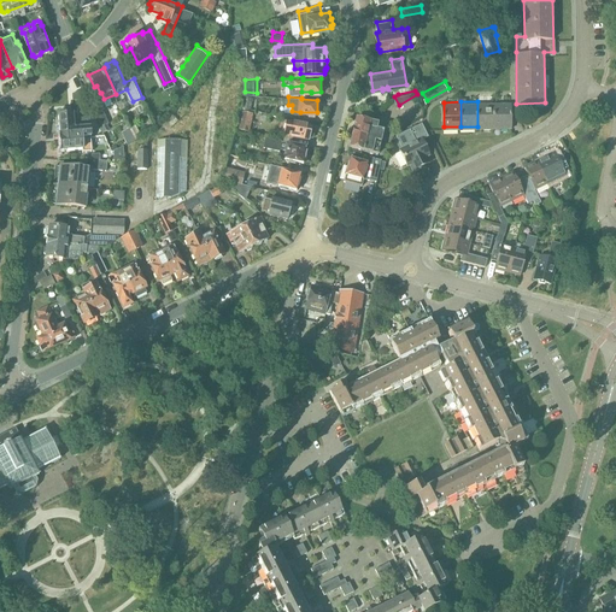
[(494,125),(494,101),(477,101),(477,127),(494,125)]
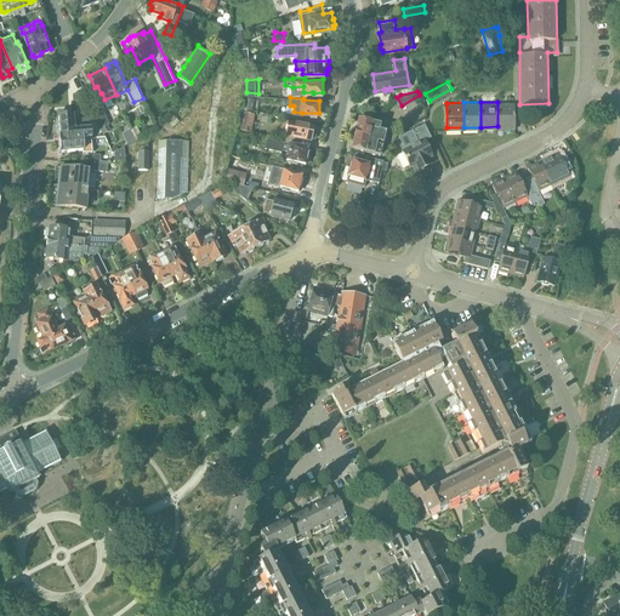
[(498,102),(498,126),(516,126),(515,102),(498,102)]
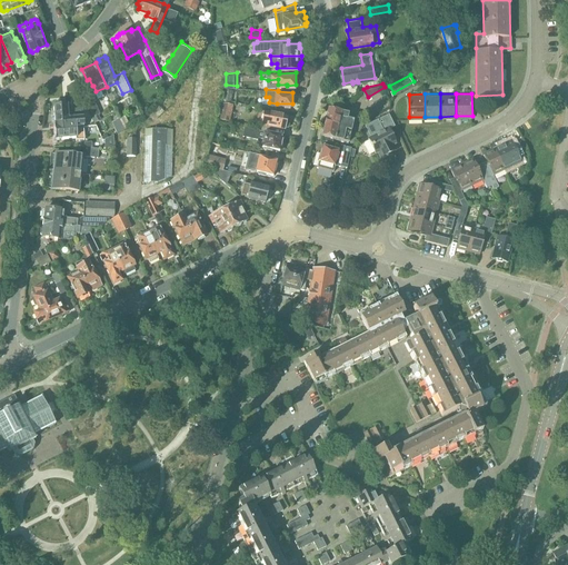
[(88,100),(89,101),(92,111),(98,108),(99,108),(95,97),(88,100)]
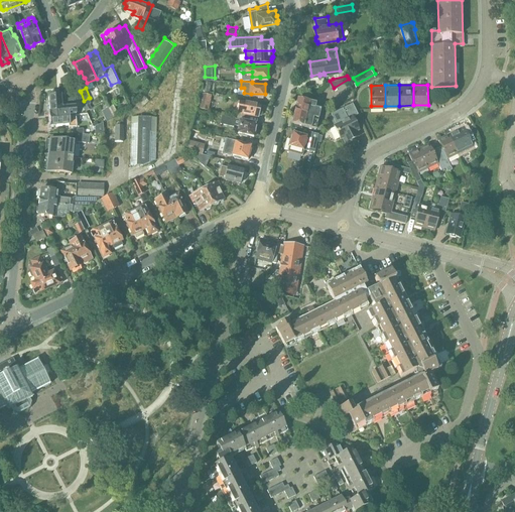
[(49,94),(50,111),(69,110),(69,112),(77,111),(76,104),(62,105),(61,93),(57,93),(57,89),(50,89),(51,94),(49,94)]
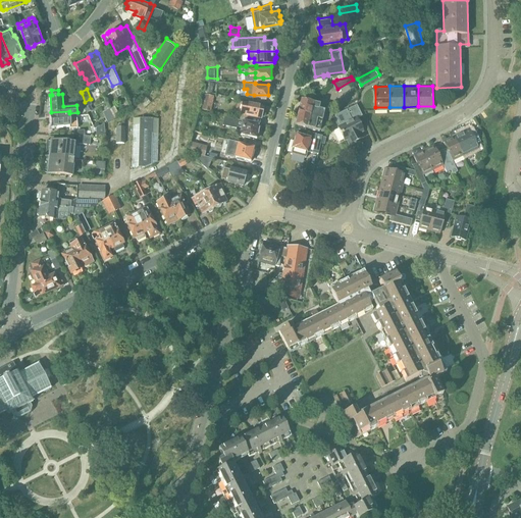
[(202,107),(211,108),(214,93),(205,91),(202,107)]
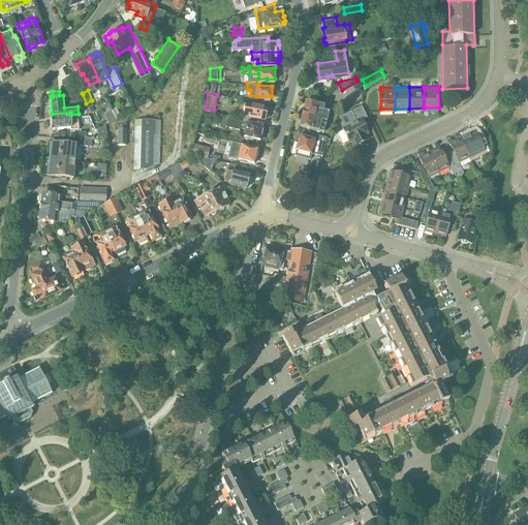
[(310,129),(311,125),(321,127),(324,128),(329,109),(323,107),(324,102),(306,99),(301,123),(300,127),(310,129)]
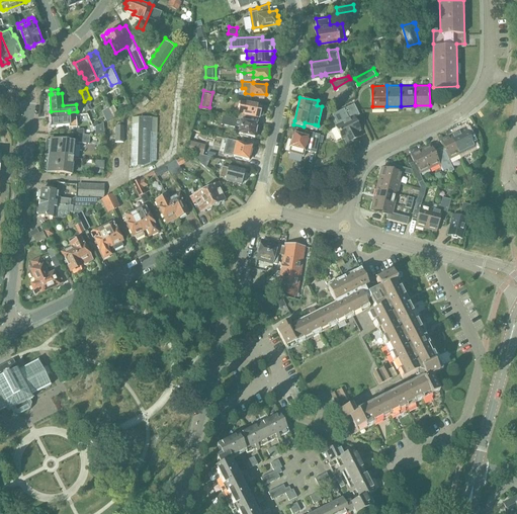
[(89,98),(84,101),(88,108),(93,106),(89,98)]
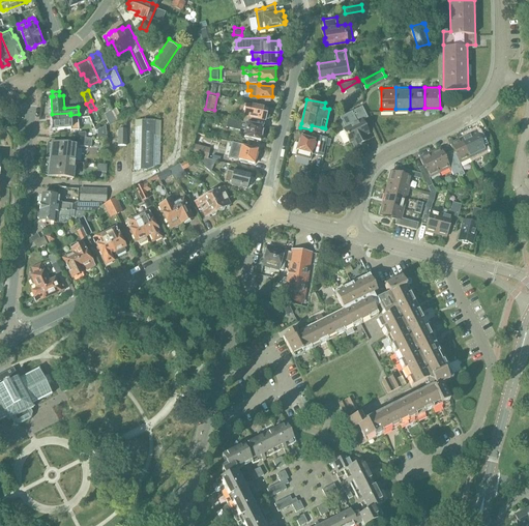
[(271,108),(268,108),(269,106),(247,100),(245,113),(266,117),(267,115),(270,116),(271,108)]
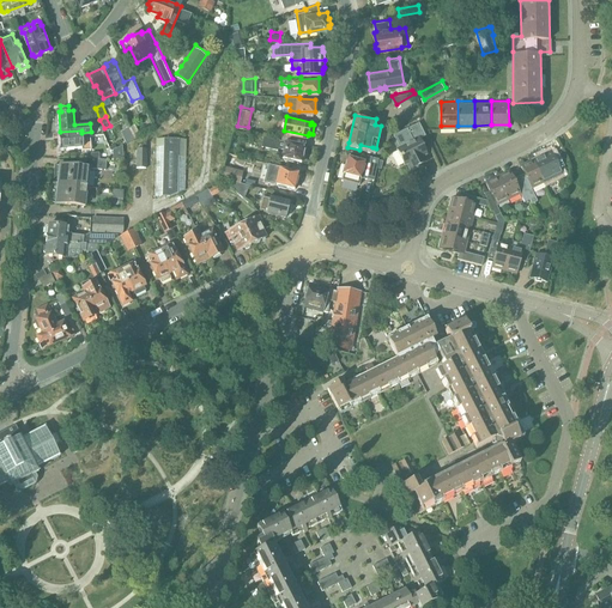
[(426,132),(420,119),(394,132),(400,145),(398,145),(406,160),(408,159),(411,165),(413,165),(414,166),(422,163),(420,162),(423,160),(420,157),(426,154),(425,152),(428,151),(420,135),(426,132)]
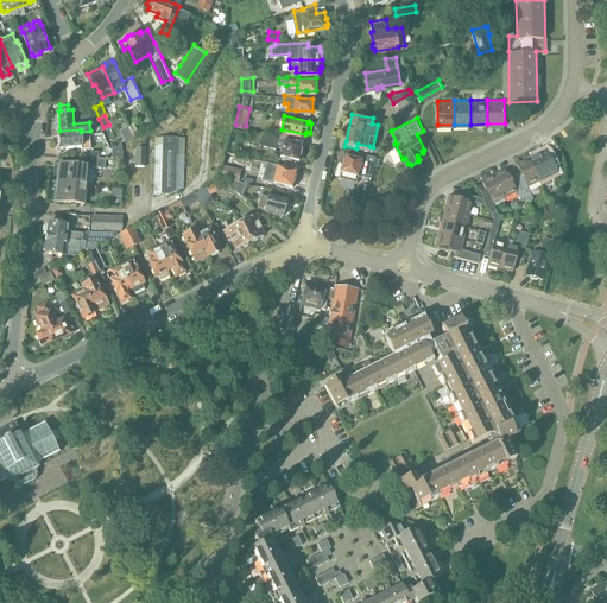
[(133,134),(140,131),(134,120),(128,124),(133,134)]
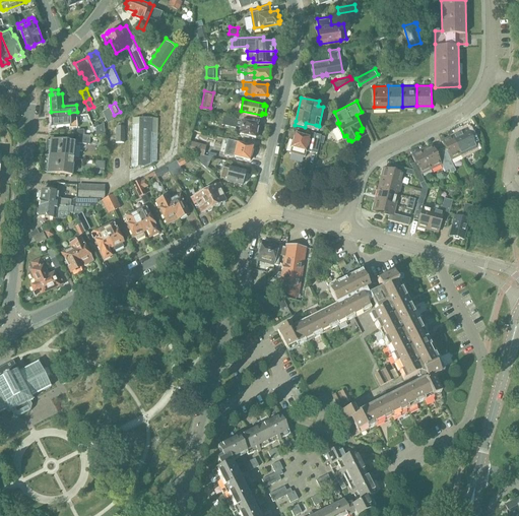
[(110,106),(103,109),(108,118),(114,115),(110,106)]
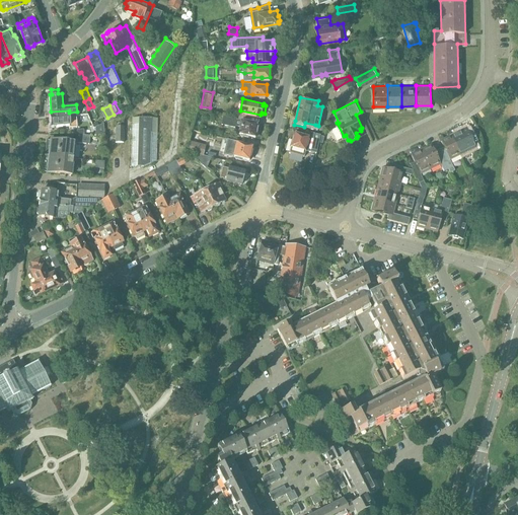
[(138,108),(109,123),(116,135),(123,132),(121,128),(142,118),(140,113),(138,108)]
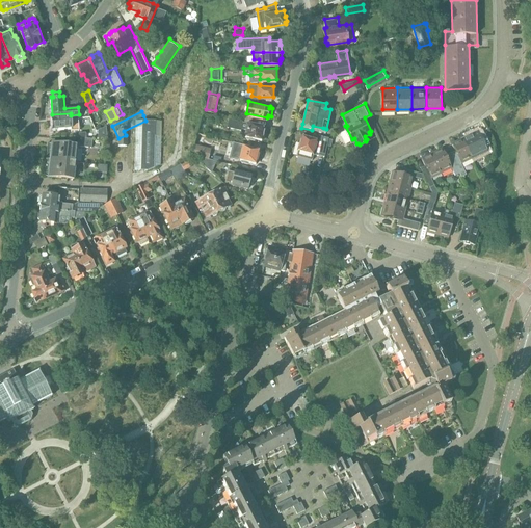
[(79,128),(79,114),(71,115),(71,113),(52,114),(53,119),(51,120),(51,125),(53,126),(53,127),(72,126),(72,128),(79,128)]
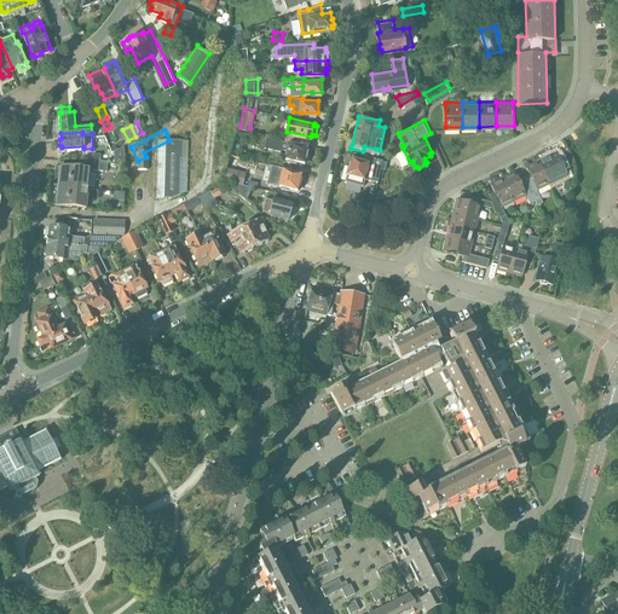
[(265,145),(282,149),(282,148),(283,140),(283,138),(266,134),(265,145)]
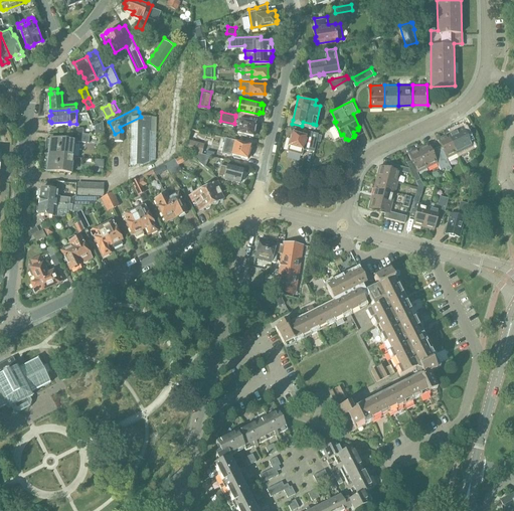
[(258,121),(240,118),(235,117),(234,123),(239,124),(238,130),(241,131),(240,132),(247,134),(247,132),(254,134),(258,121)]
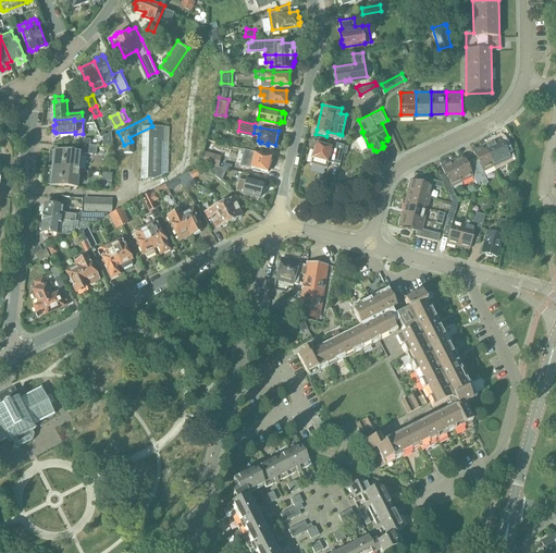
[(484,143),(494,162),(505,158),(495,137),(484,143)]
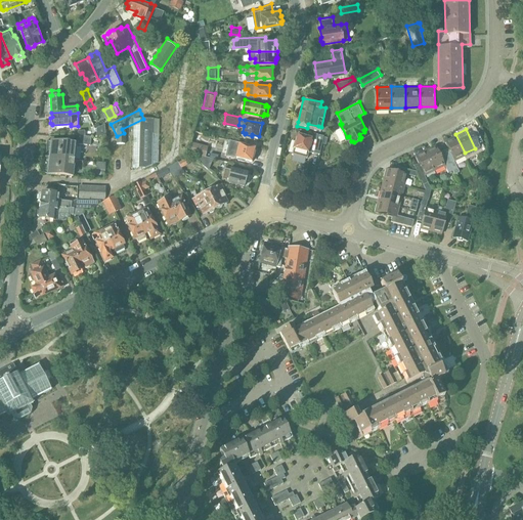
[(307,155),(313,136),(297,132),(294,144),(293,150),(307,155)]
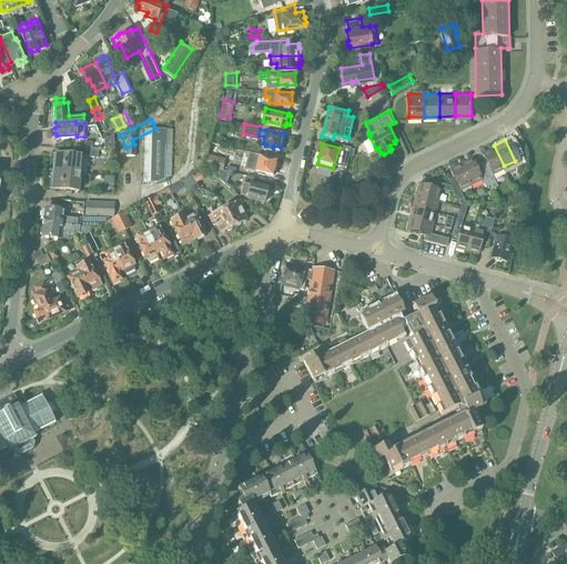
[(100,145),(90,144),(89,153),(99,154),(100,145)]
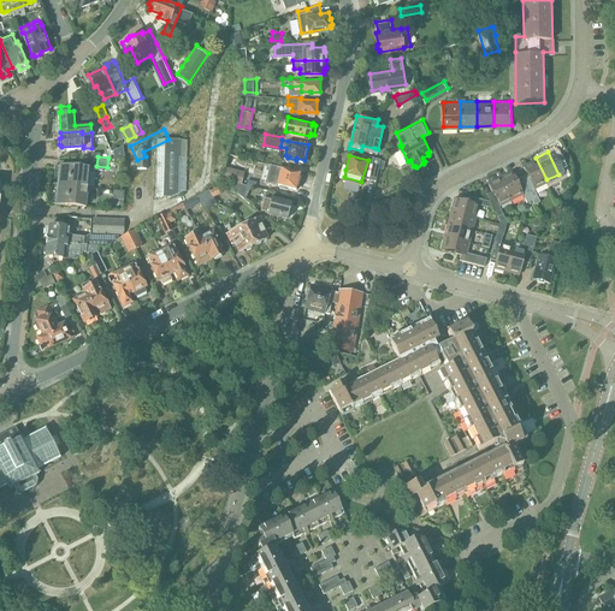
[(524,164),(534,185),(547,179),(536,158),(524,164)]
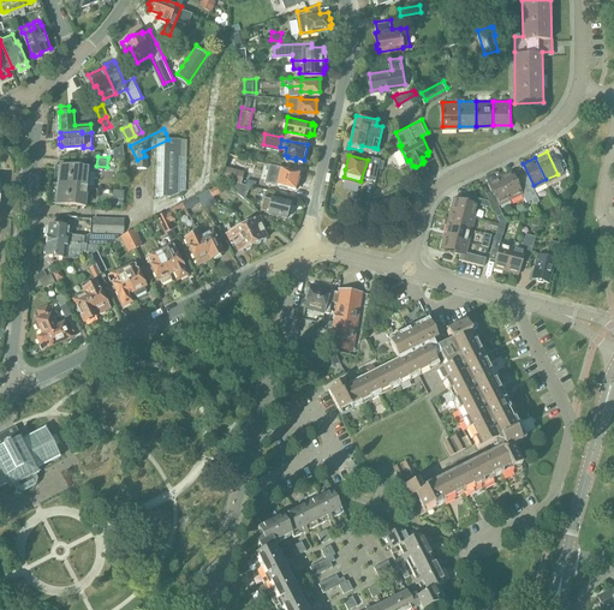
[(562,183),(567,179),(566,175),(567,175),(570,167),(565,159),(559,162),(564,173),(559,175),(562,183)]
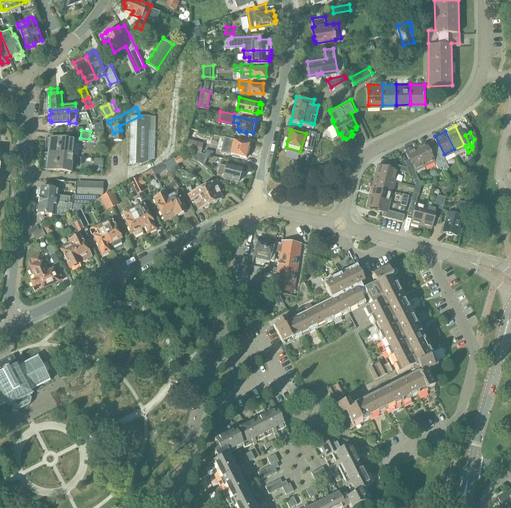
[(47,134),(45,150),(73,153),(75,137),(47,134)]
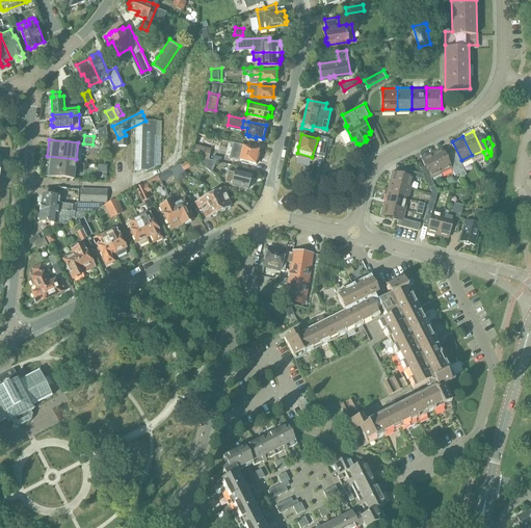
[(235,140),(232,155),(241,157),(241,158),(243,158),(243,160),(249,161),(250,160),(258,161),(261,149),(244,144),(244,142),(235,140)]
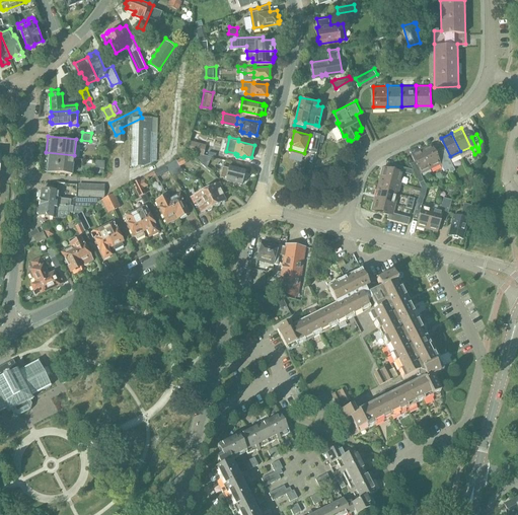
[(192,138),(189,149),(195,150),(204,153),(204,152),(207,142),(192,138)]
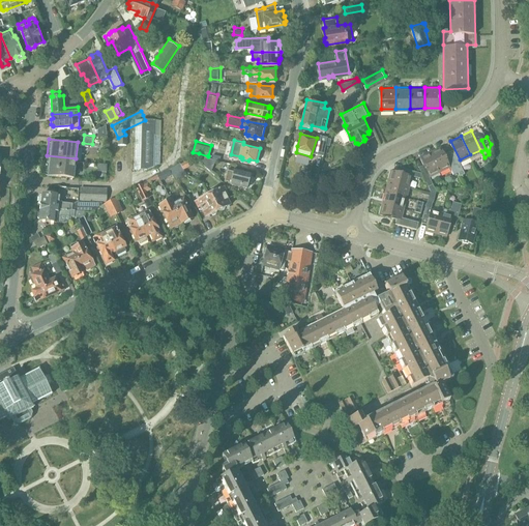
[(147,152),(140,155),(147,168),(175,153),(173,148),(171,144),(149,155),(147,152)]
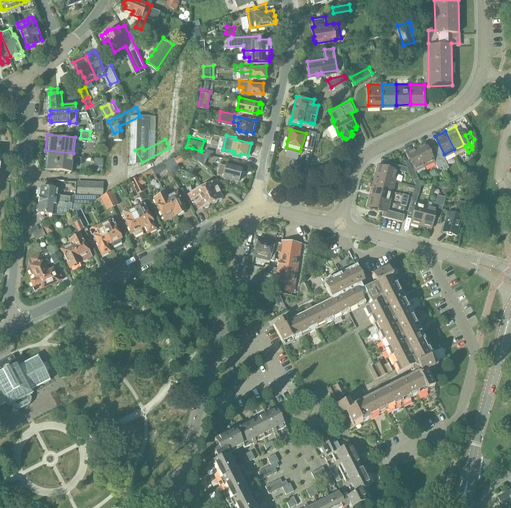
[(416,145),(425,163),(435,158),(426,140),(416,145)]
